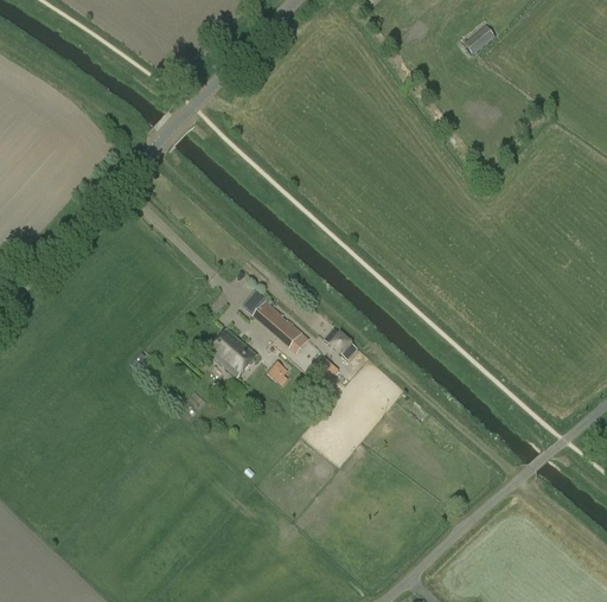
[(473,53),(494,36),(486,24),(464,42),(473,53)]
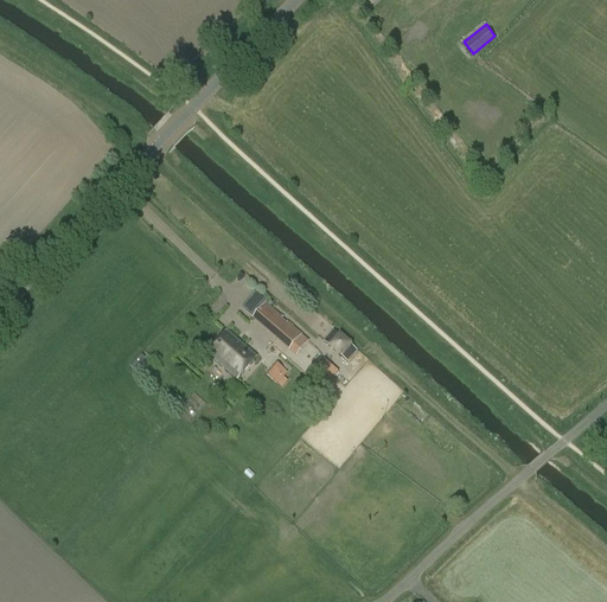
[(251,314),(288,346),(302,331),(287,318),(287,319),(282,315),(282,314),(266,299),(251,314)]
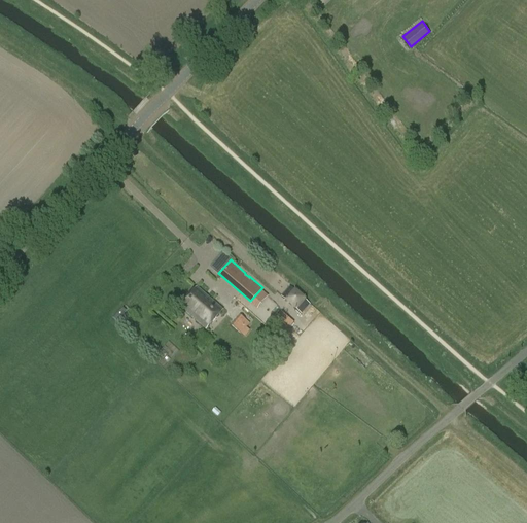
[(302,311),(310,301),(289,283),(281,293),(285,297),(285,298),(296,308),(296,307),(302,311)]
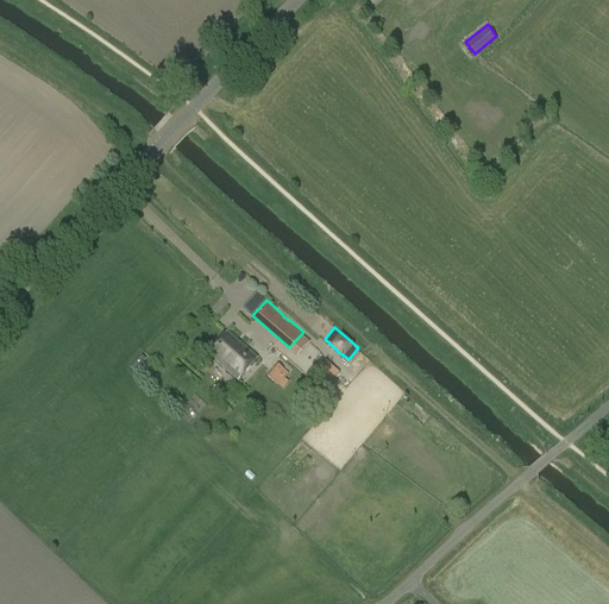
[(208,351),(238,376),(256,354),(227,329),(208,351)]
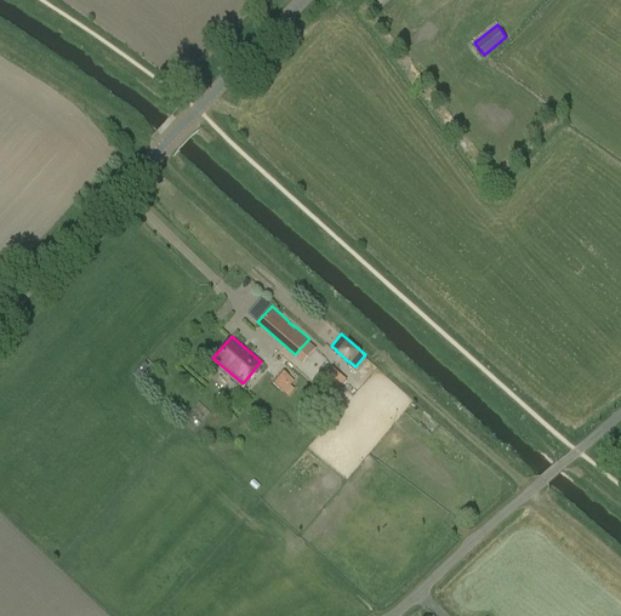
[(294,378),(281,368),(272,380),(284,389),(294,378)]
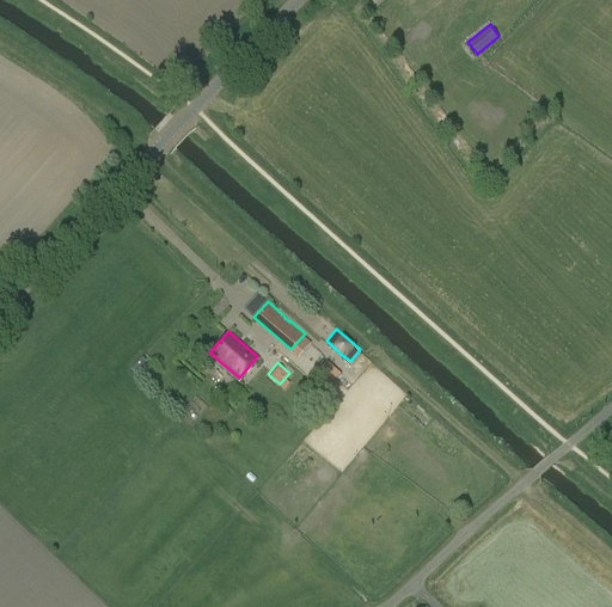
[(190,421),(208,402),(197,392),(179,411),(190,421)]
